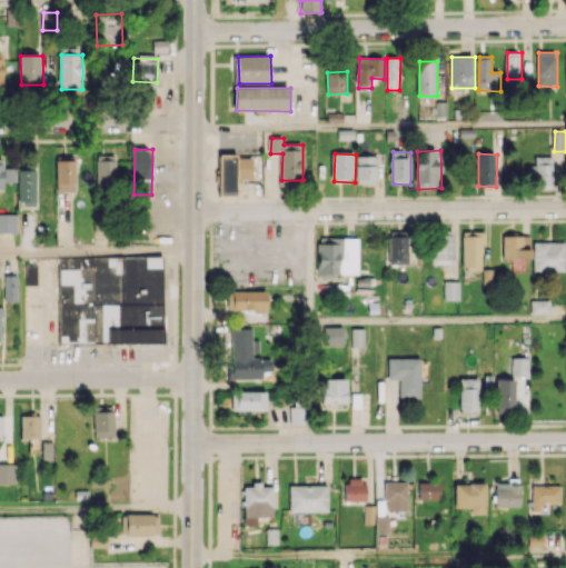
[(99,189),(118,188),(117,157),(99,157),(99,189)]
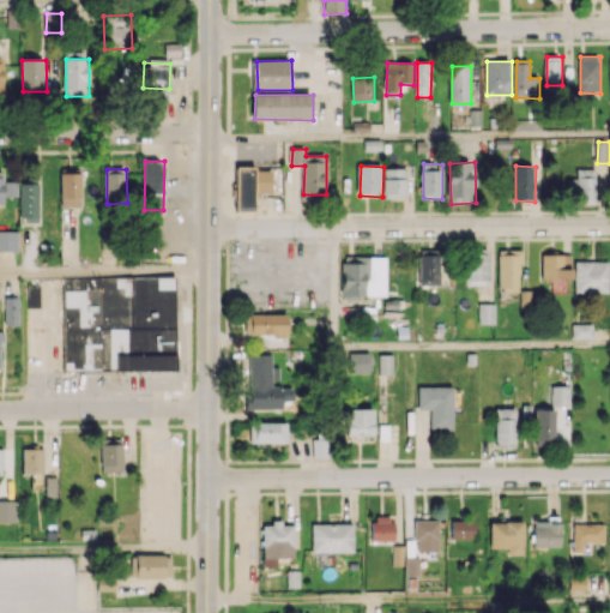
[(237,212),(255,212),(255,194),(273,194),(273,169),(239,169),(237,212)]
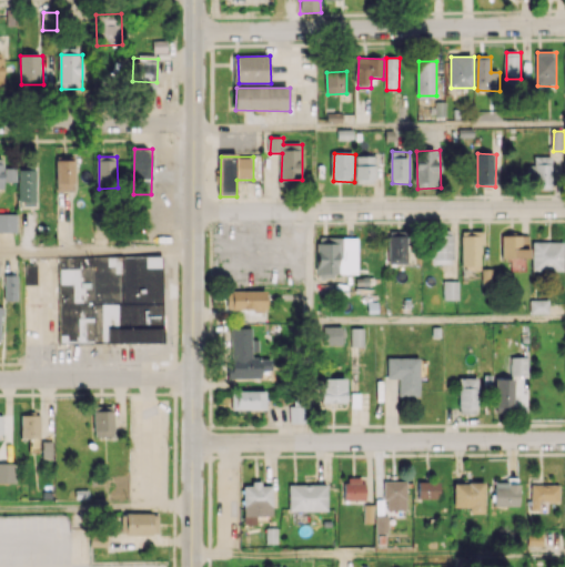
[(377,157),(357,157),(357,184),(377,184),(377,157)]
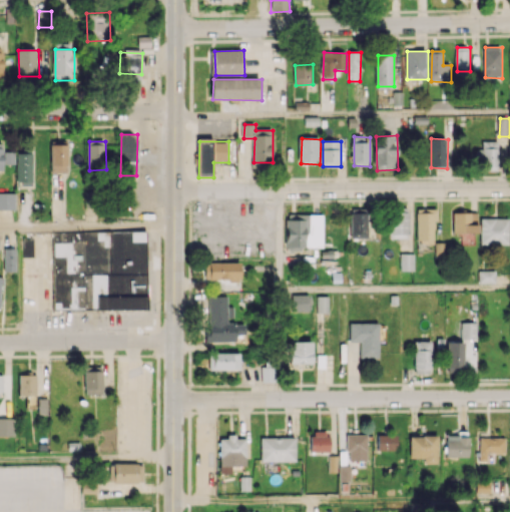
[(500,142),(485,141),(484,150),(478,149),(478,159),(485,159),(485,171),(499,171),(500,142)]
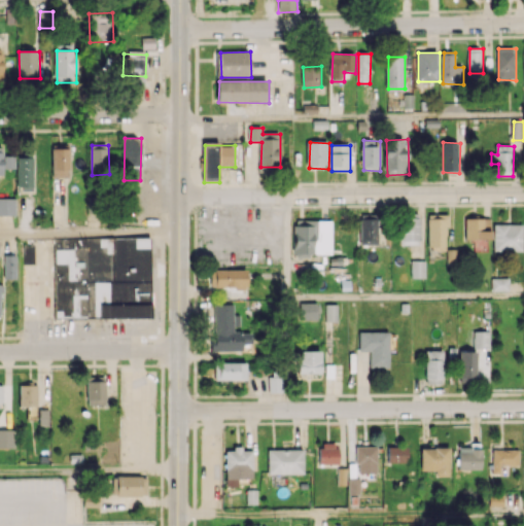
[(71,178),(71,148),(54,148),(55,178),(71,178)]
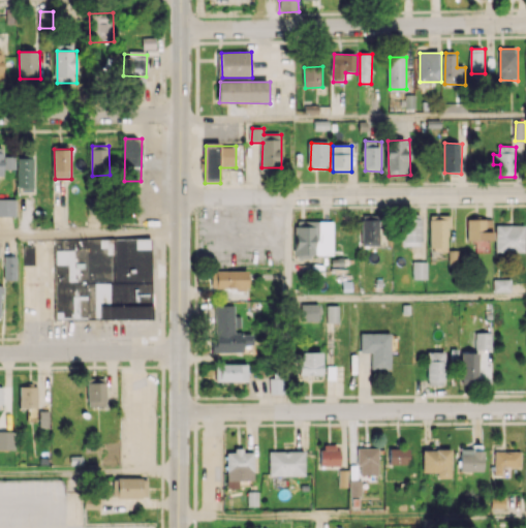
[(6,171),(17,171),(17,157),(6,157),(6,171)]
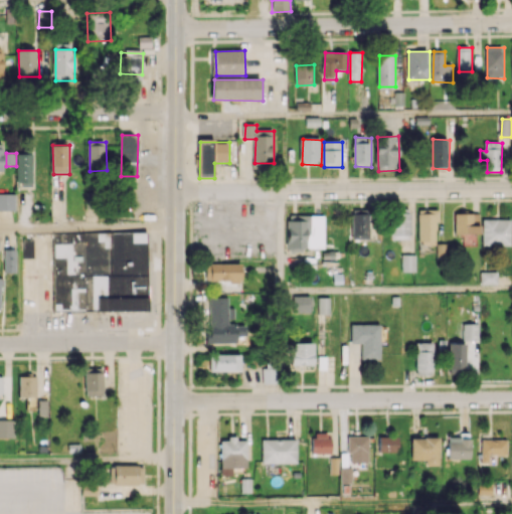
[(19,184),(34,184),(34,155),(19,155),(19,184)]
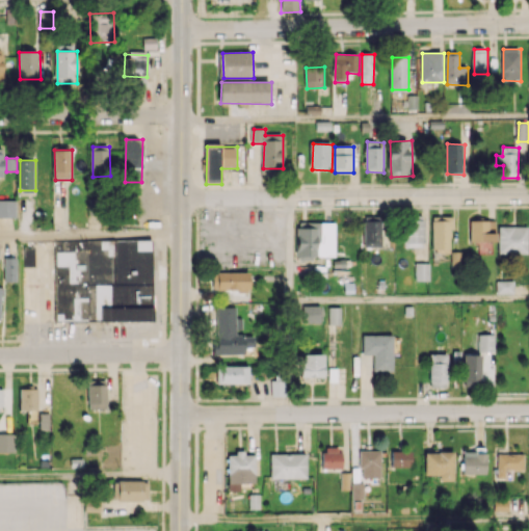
[(0,218),(18,218),(18,201),(0,201),(0,218)]
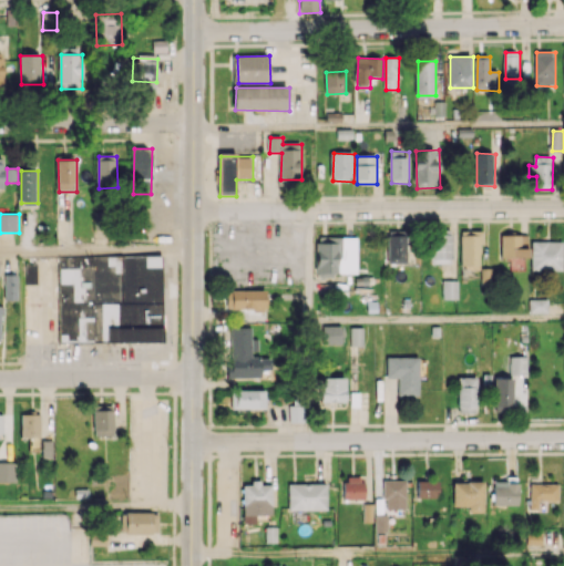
[(463,269),(483,269),(482,232),(462,233),(463,269)]
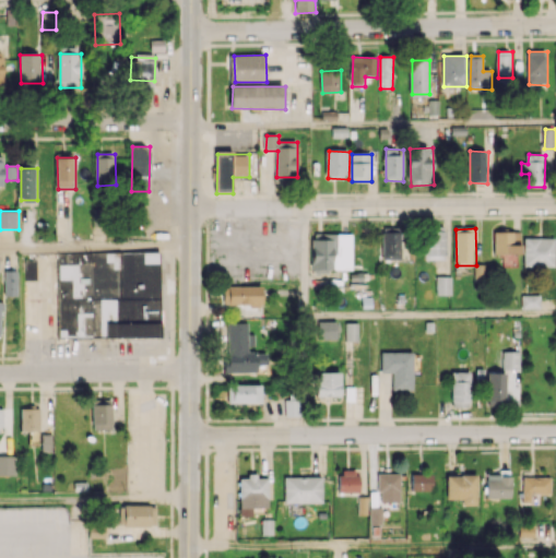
[(383,256),(402,257),(403,230),(385,229),(383,256)]
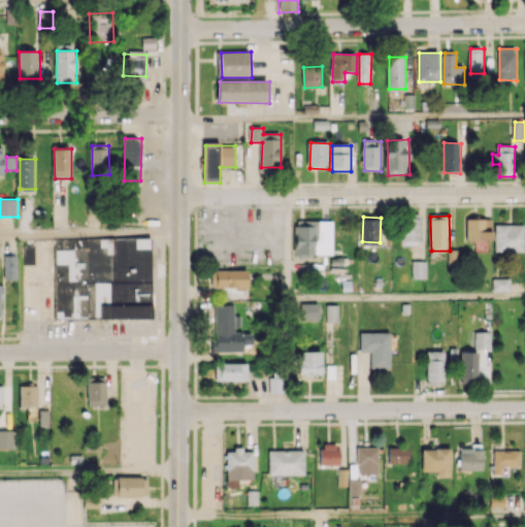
[(402,245),(422,246),(423,218),(402,217),(402,245)]
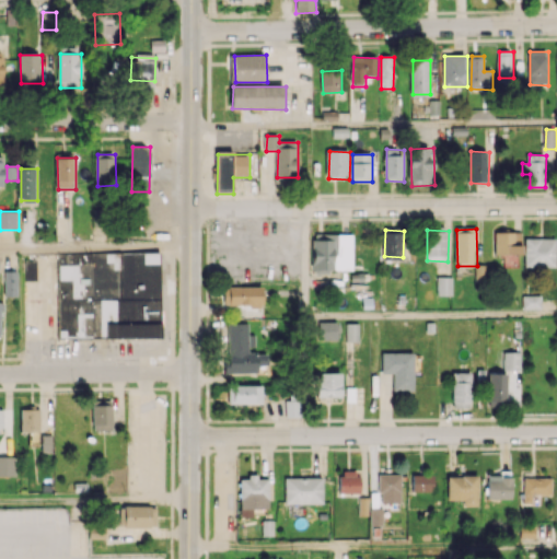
[(523,233),(497,233),(497,256),(524,255),(523,233)]
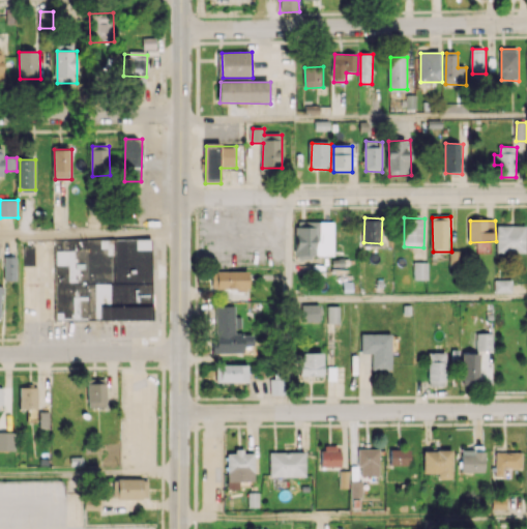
[(334,256),(335,223),(298,222),(297,260),(313,260),(313,256),(334,256)]
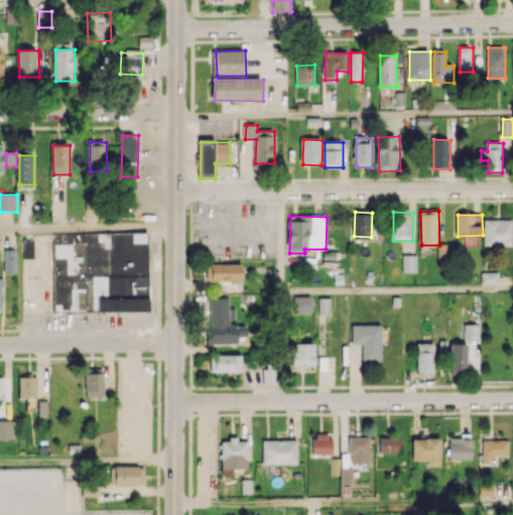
[(485,246),(512,247),(512,221),(486,220),(485,246)]
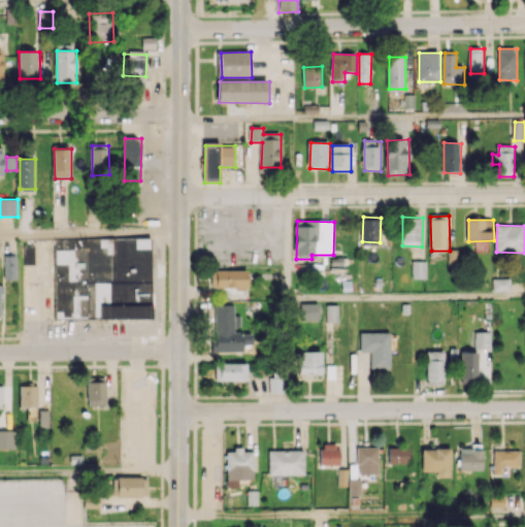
[(153,321),(153,239),(57,239),(57,320),(153,321)]
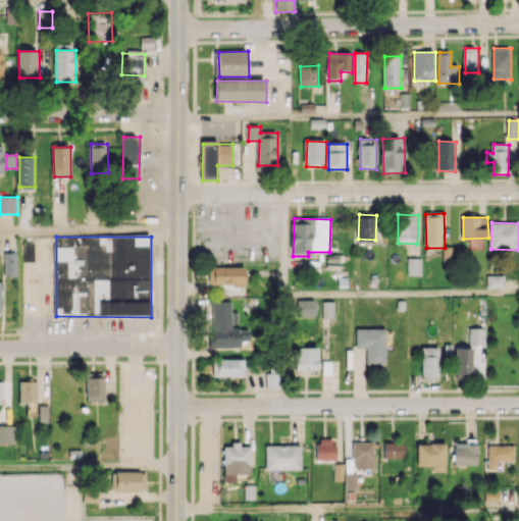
[(446,263),(455,263),(455,248),(446,248),(446,263)]
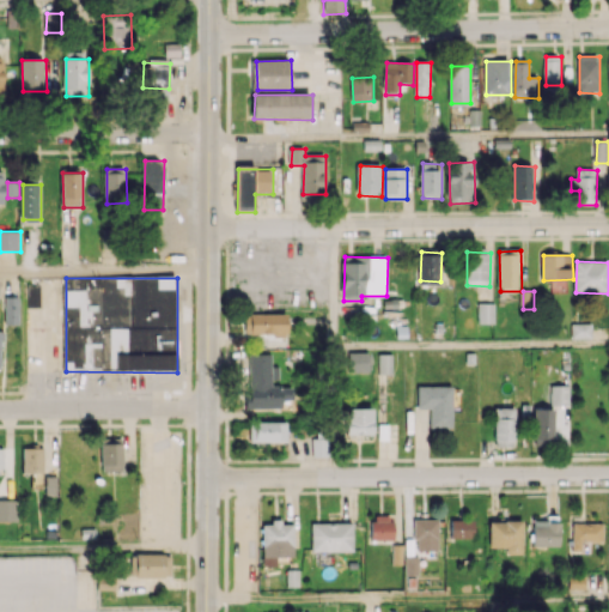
[(20,325),(20,297),(7,297),(7,325),(20,325)]
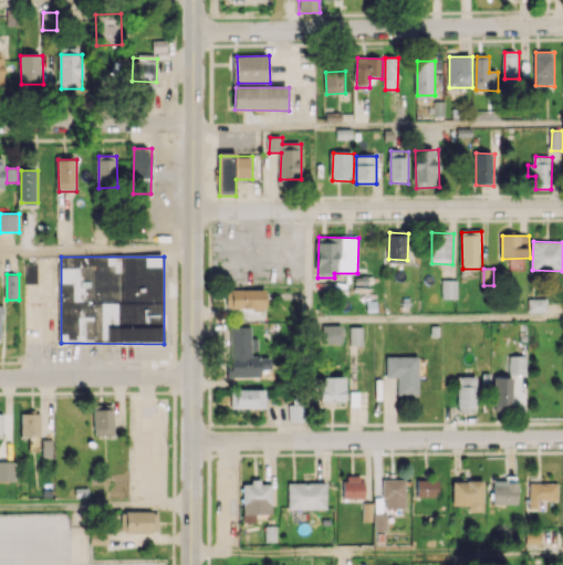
[(459,299),(459,281),(444,281),(444,299),(459,299)]
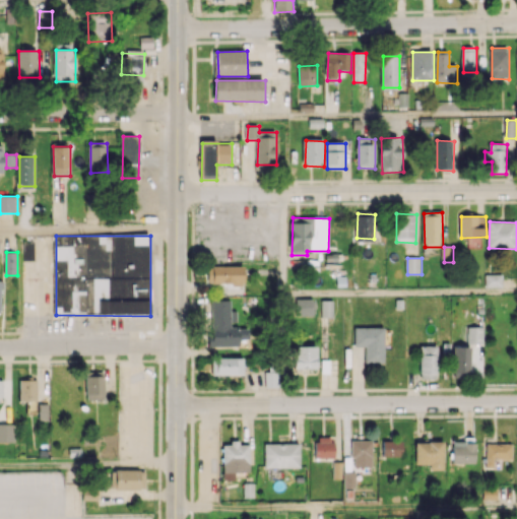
[(209,266),(208,284),(245,285),(246,268),(209,266)]
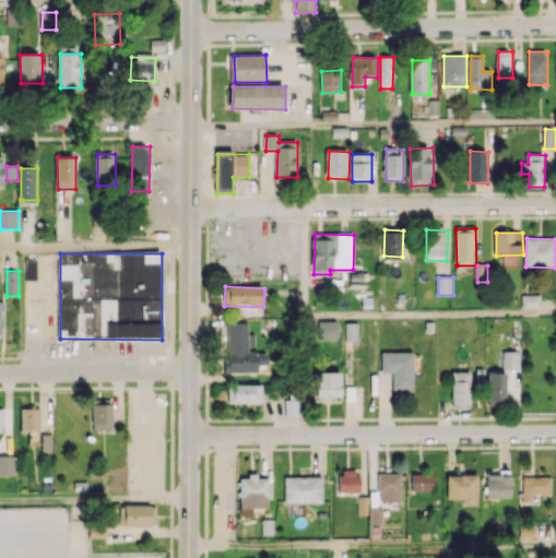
[(542,296),(523,296),(523,309),(542,310),(542,296)]
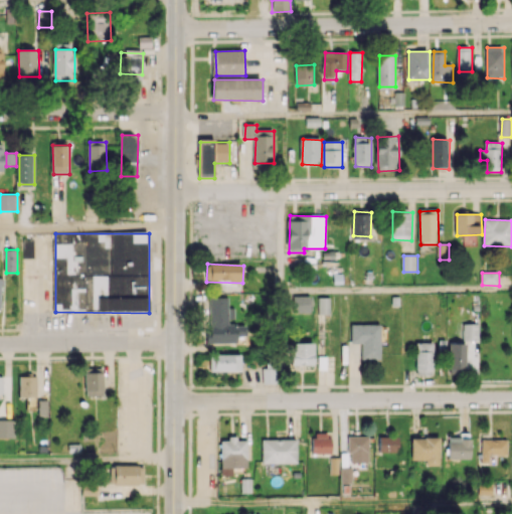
[(312,314),(312,297),(296,296),(295,313),(312,314)]
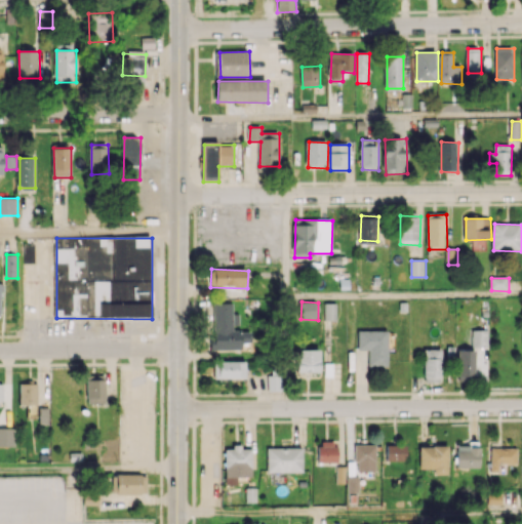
[(212,350),(243,350),(243,344),(252,344),(252,330),(241,330),(241,315),(235,315),(234,304),(215,305),(216,336),(212,336),(212,350)]
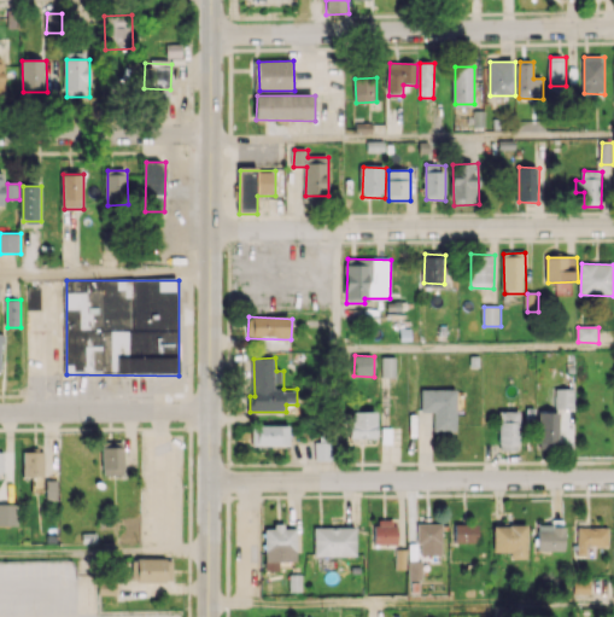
[(385,378),(398,378),(398,358),(385,358),(385,378)]
